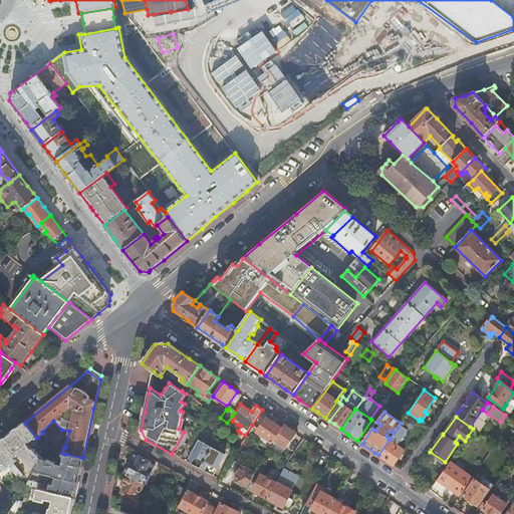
[(274,441),(282,430),(266,418),(258,429),(256,432),(272,443),(274,441)]
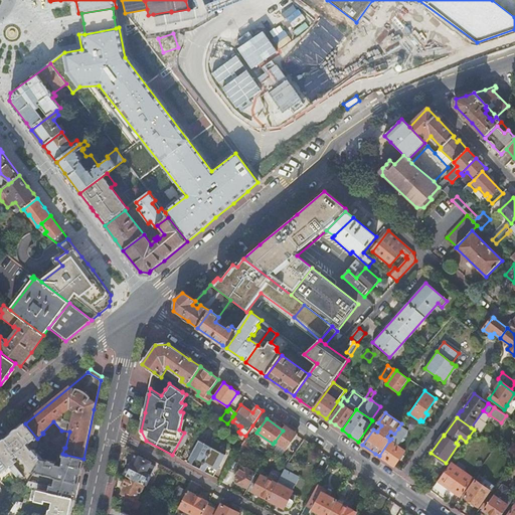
[(405,427),(409,430),(413,430),(415,425),(415,421),(412,419),(407,419),(405,422),(405,427)]
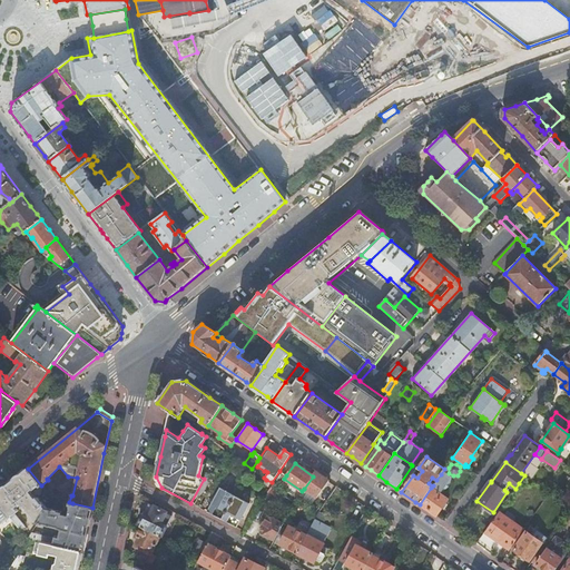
[(0,505),(8,516),(21,531),(26,528),(16,514),(19,512),(17,509),(21,505),(23,509),(25,508),(38,523),(48,508),(38,495),(37,497),(32,492),(39,485),(40,487),(41,485),(28,469),(13,480),(0,490),(0,505)]
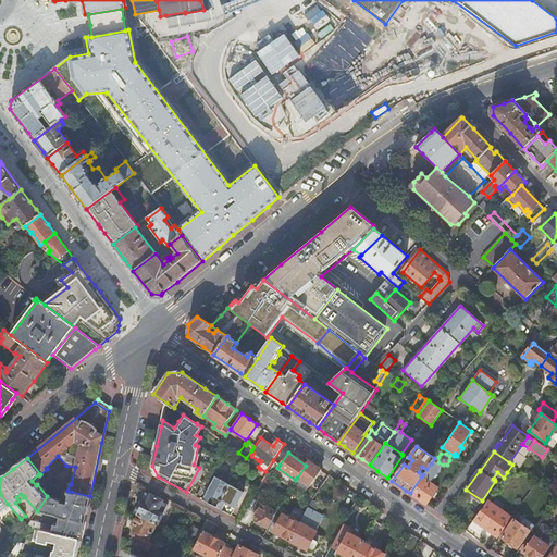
[(280,465),(273,460),(265,471),(291,486),(291,485),(295,480),(277,468),(280,465)]
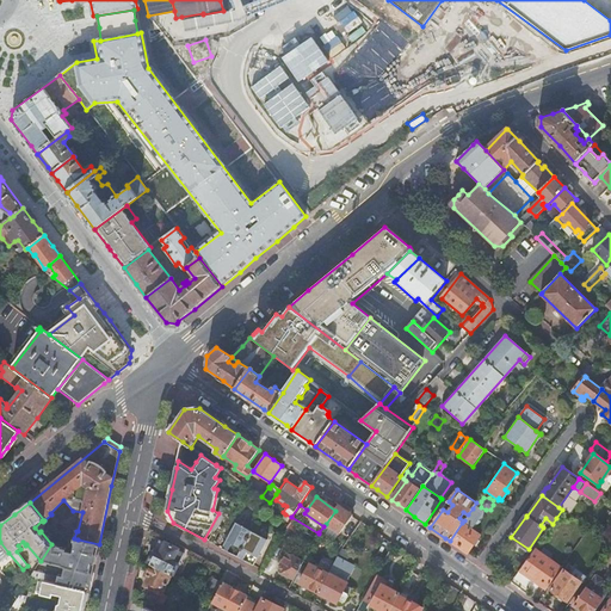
[(340,534),(352,516),(346,512),(338,506),(335,511),(326,524),(340,534)]
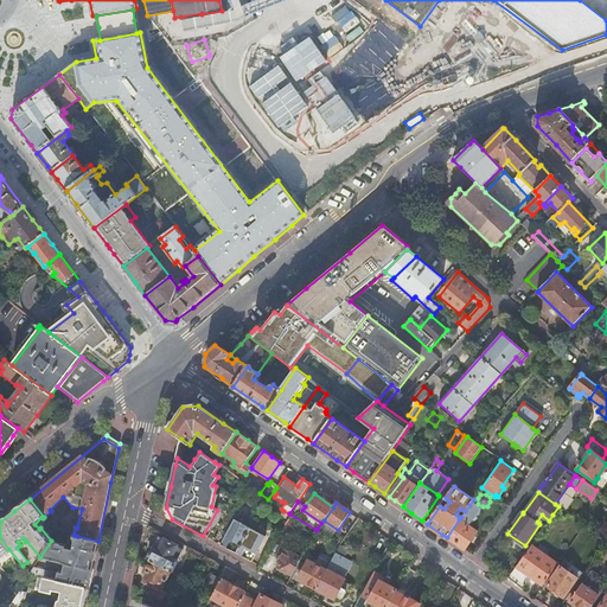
[(459,519),(447,537),(464,550),(477,532),(468,526),(471,522),(474,521),(479,515),(479,511),(470,505),(465,511),(461,517),(459,519)]
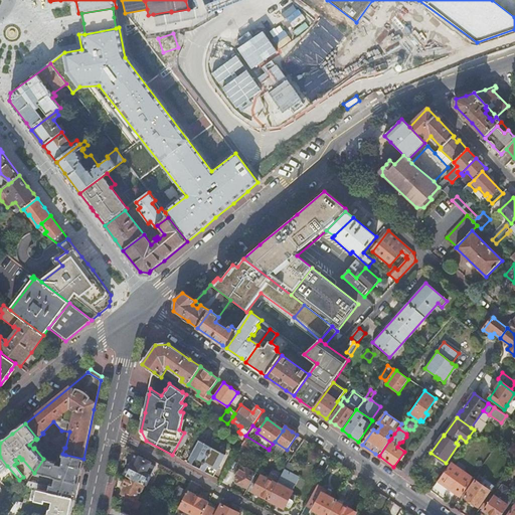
[(225,455),(198,441),(187,463),(188,463),(209,474),(213,477),(225,455)]
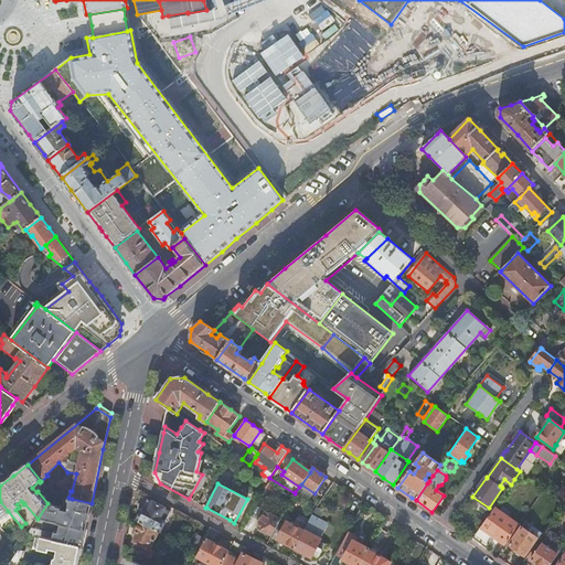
[(315,493),(301,484),(299,487),(295,492),(308,501),(315,493)]
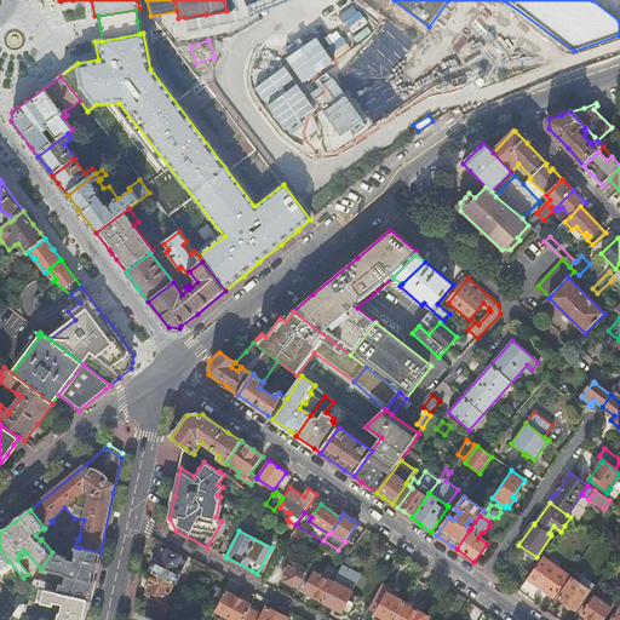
[(34,580),(30,587),(39,590),(90,600),(95,577),(101,552),(79,547),(76,561),(74,561),(73,558),(68,557),(68,558),(52,552),(41,569),(63,575),(63,577),(67,577),(65,585),(61,583),(59,586),(34,580)]
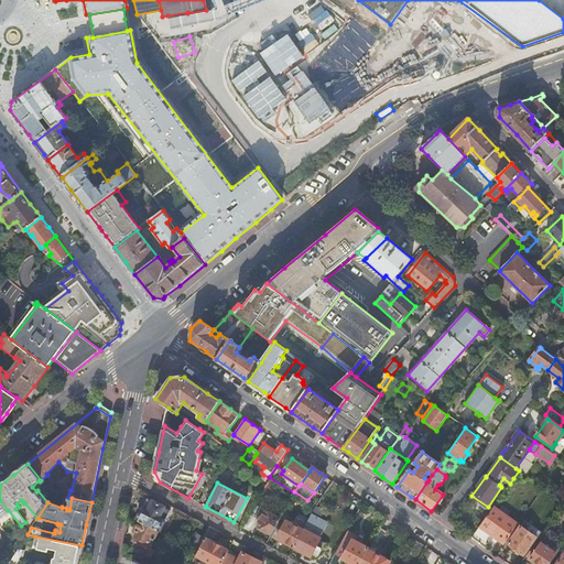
[(141,510),(137,520),(140,522),(148,525),(153,529),(159,531),(160,532),(170,511),(164,508),(147,499),(143,507),(145,508),(144,511),(141,510)]
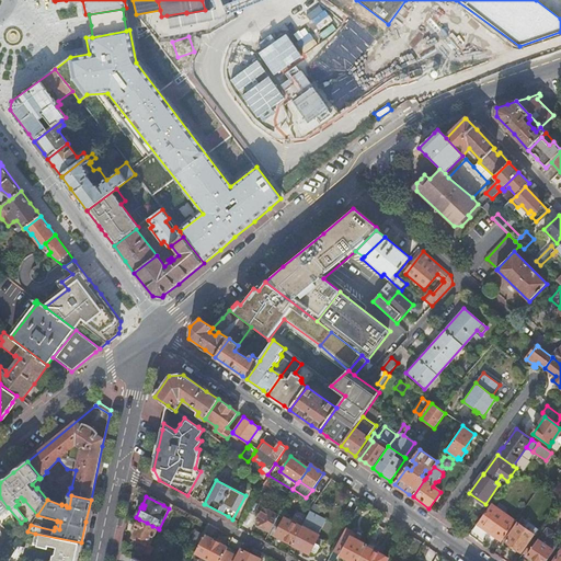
[(501,541),(515,523),(491,505),(477,525),(501,541)]
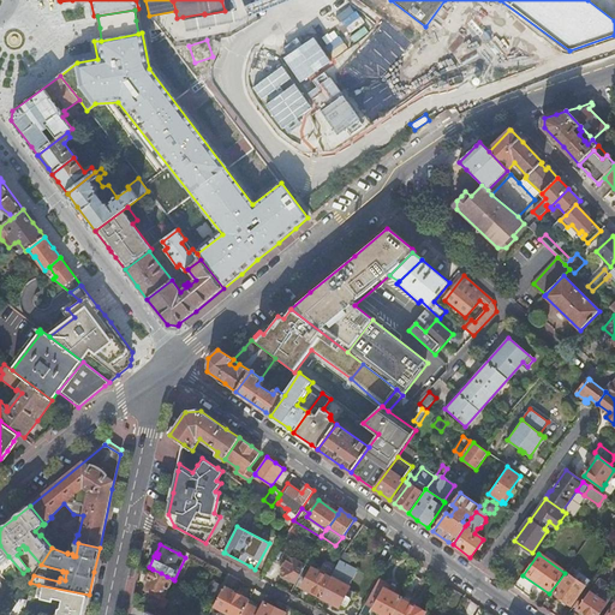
[(285,577),(296,583),(305,566),(293,560),(288,557),(282,568),(287,571),(285,577)]
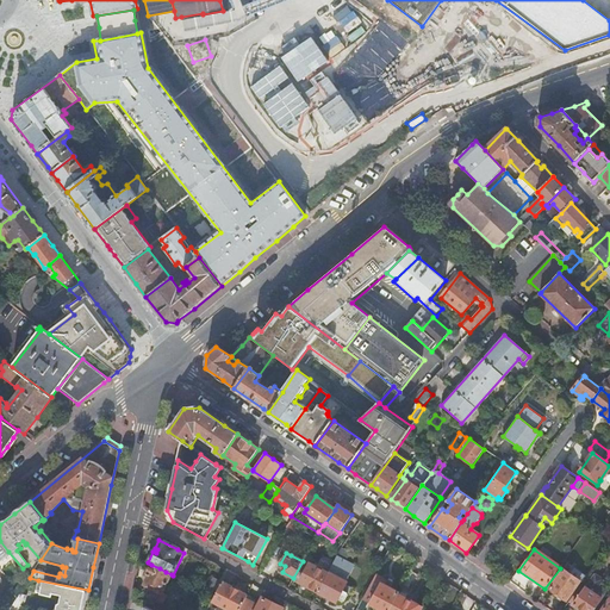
[(299,583),(318,592),(329,572),(335,561),(323,555),(316,567),(309,562),(309,564),(299,580),(299,583)]
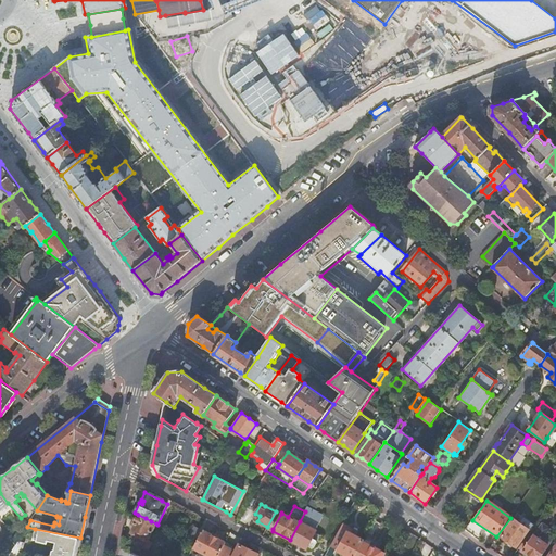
[(323,516),(307,507),(305,512),(300,521),(316,530),(323,516)]
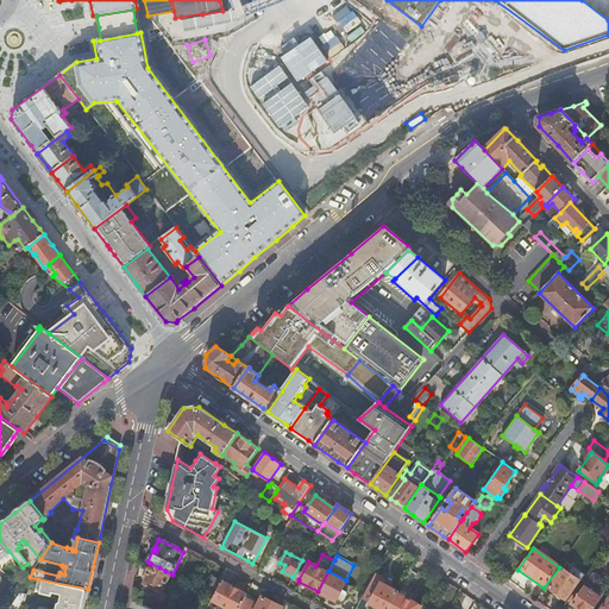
[(302,560),(293,577),(299,579),(308,563),(302,560)]
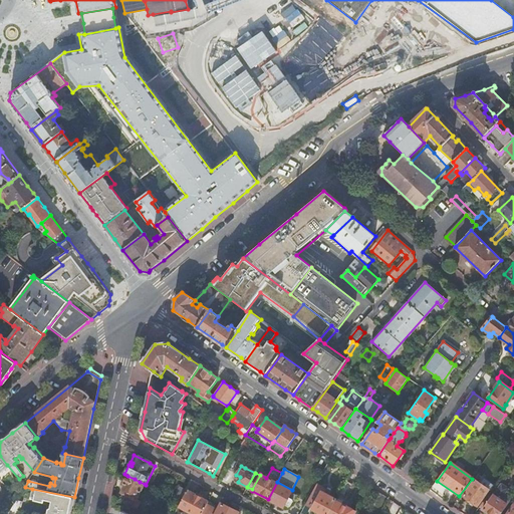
[(135,479),(127,476),(122,485),(124,486),(121,493),(125,496),(123,504),(138,510),(141,502),(137,500),(145,484),(140,482),(135,479)]
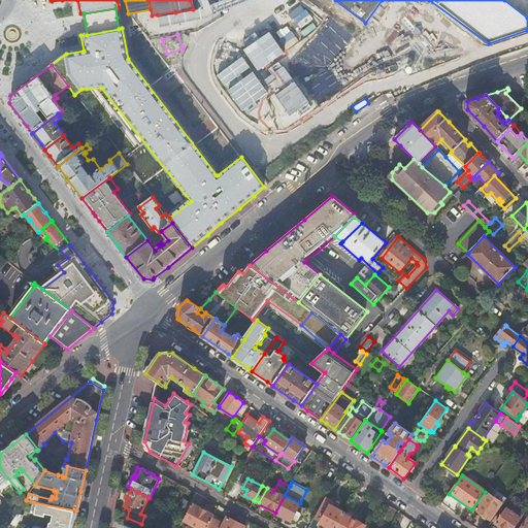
[(502,503),(487,493),(475,509),(490,520),(502,503)]
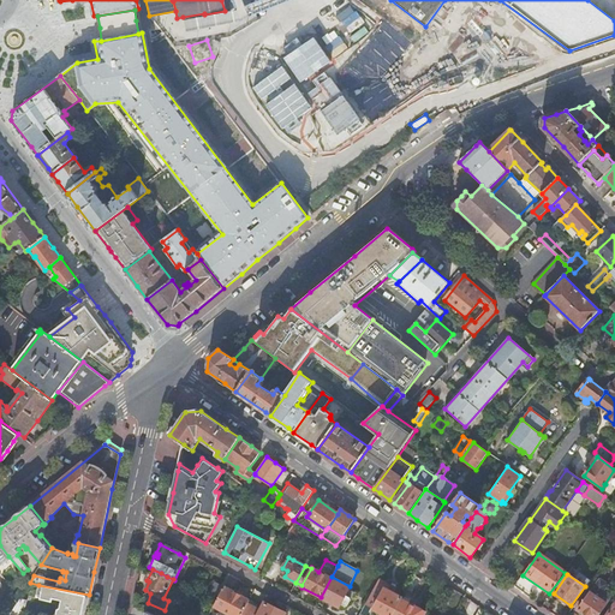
[(423,581),(415,575),(406,591),(416,596),(423,581)]
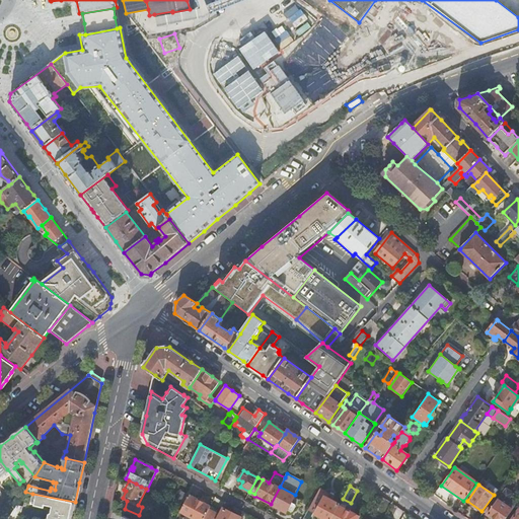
[(280,487),(271,504),(270,505),(286,513),(288,510),(291,512),(293,511),(299,502),(293,499),(295,495),(280,487)]
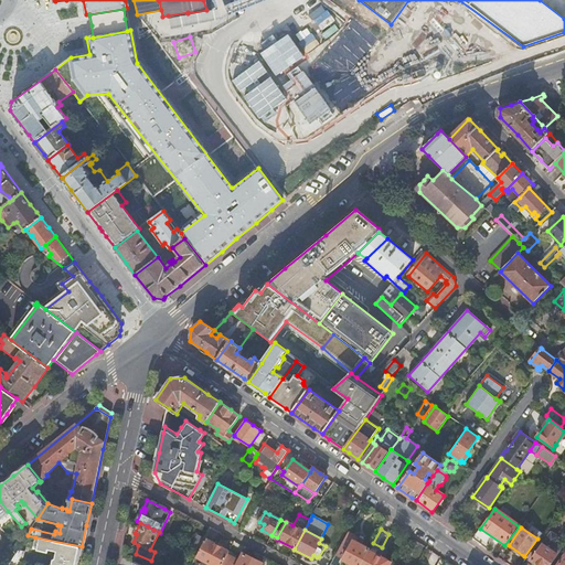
[(408,535),(402,531),(395,543),(403,547),(408,535)]
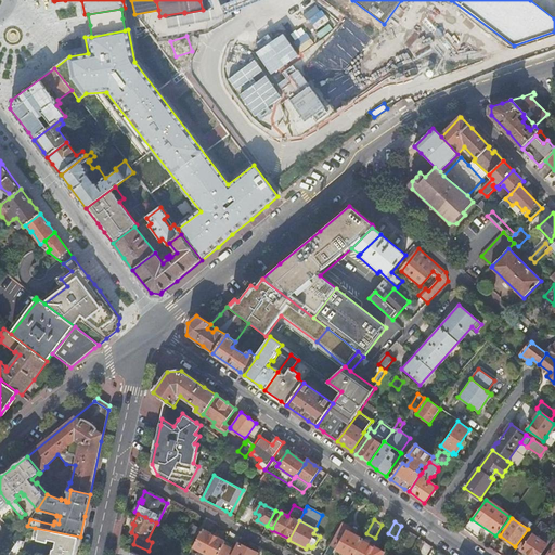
[(330,545),(347,554),(355,554),(363,541),(363,539),(357,536),(351,533),(355,528),(343,523),(330,545)]
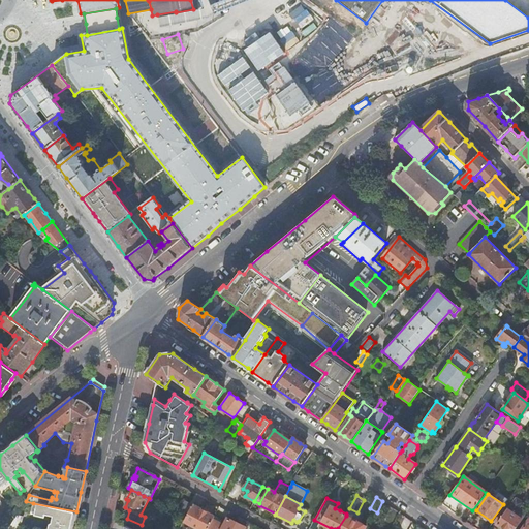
[(514,528),(521,519),(525,512),(519,508),(522,504),(515,499),(507,509),(503,516),(499,514),(493,522),(497,524),(497,525),(502,528),(514,528)]
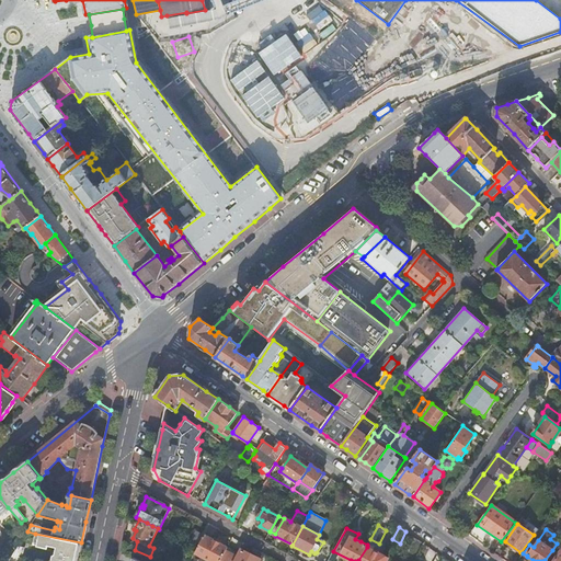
[(190,545),(197,549),(204,536),(196,533),(190,545)]
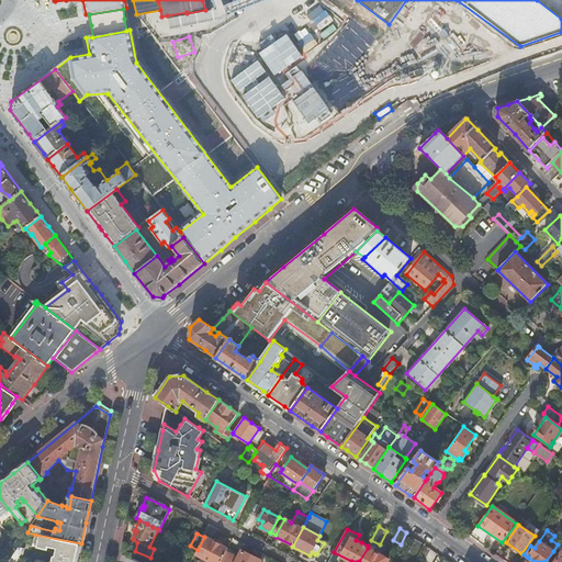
[(77,561),(78,559),(81,543),(35,535),(33,547),(48,549),(51,547),(57,548),(56,554),(54,555),(52,561),(77,561)]
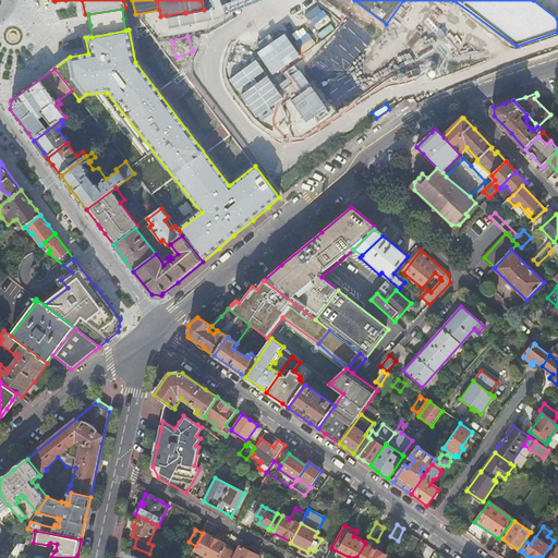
[(218,557),(219,557),(226,545),(203,533),(196,546),(194,550),(207,557),(206,557),(218,557)]
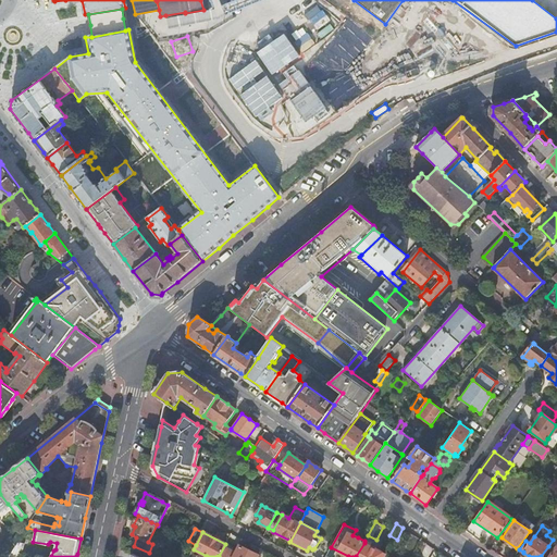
[(20,556),(24,544),(19,543),(9,556),(20,556)]
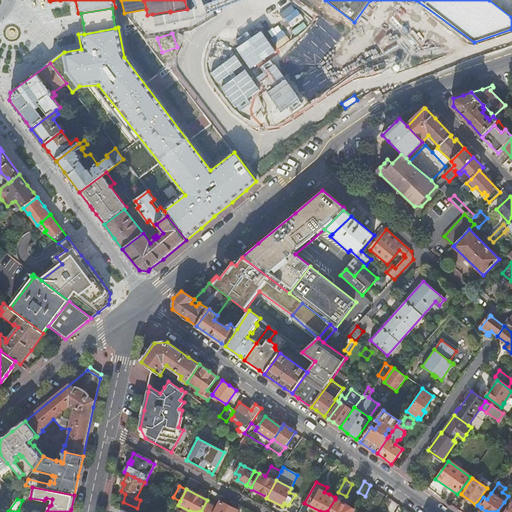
[(335,499),(327,511),(352,511),(353,509),(335,499)]
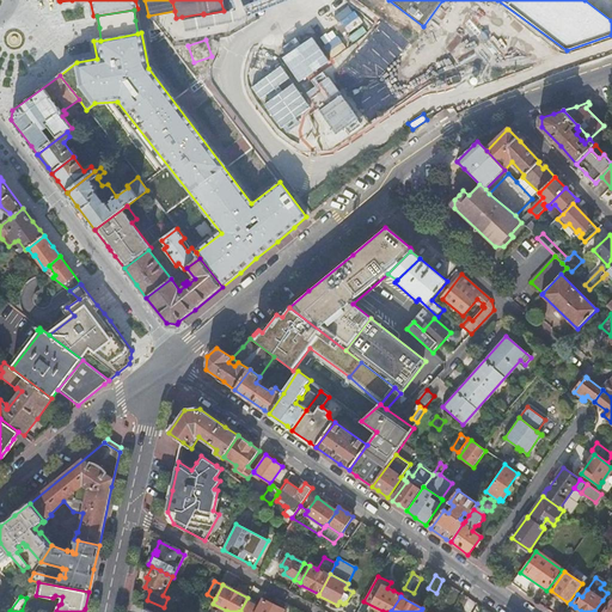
[(242,611),(282,611),(285,610),(263,599),(261,604),(248,598),(240,611),(242,611)]
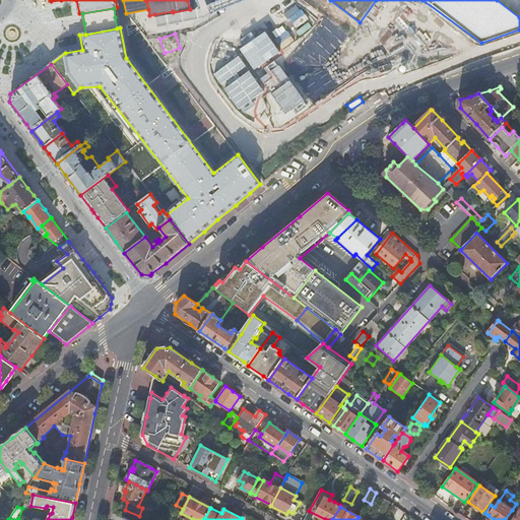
[(511,519),(516,513),(512,510),(505,519),(511,519)]
